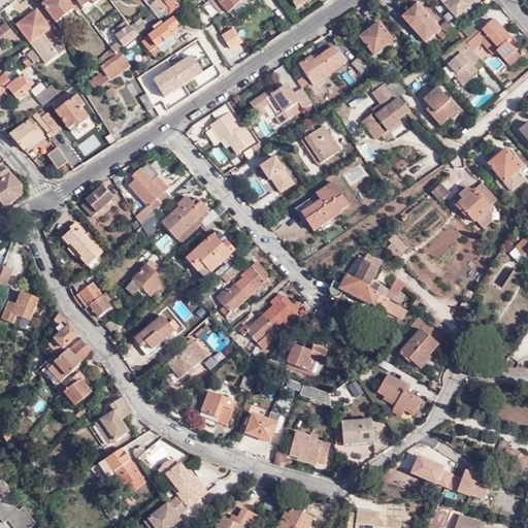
[(66,33),(71,30),(63,19),(76,8),(72,3),(73,2),(72,0),(48,0),(44,4),(66,33)]
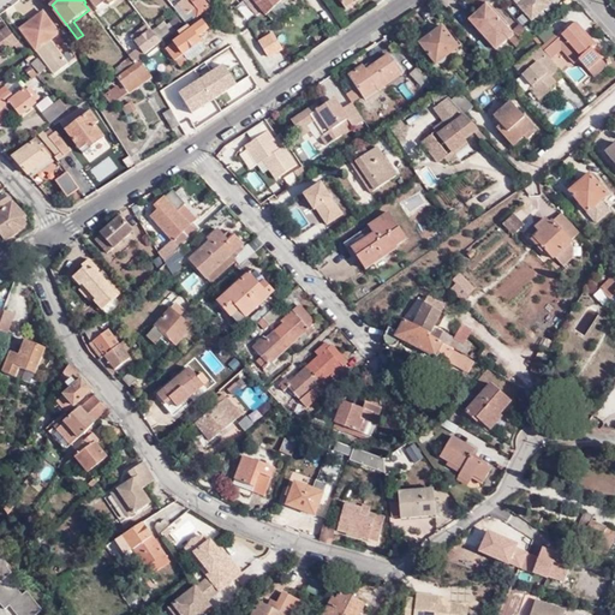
[(197,17),(184,0),(183,0),(181,0),(174,6),(187,24),(197,17)]
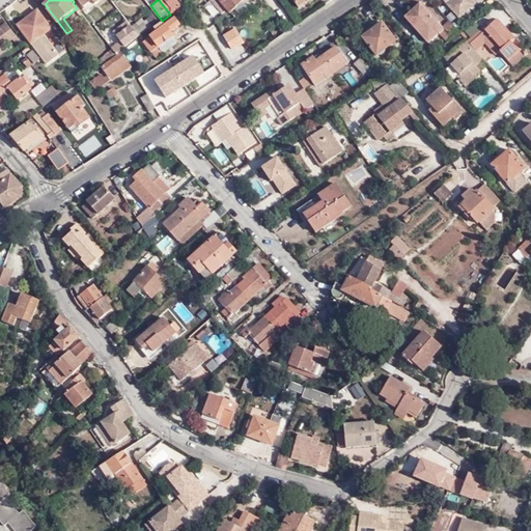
[(170,15),(182,6),(176,0),(159,0),(170,15)]
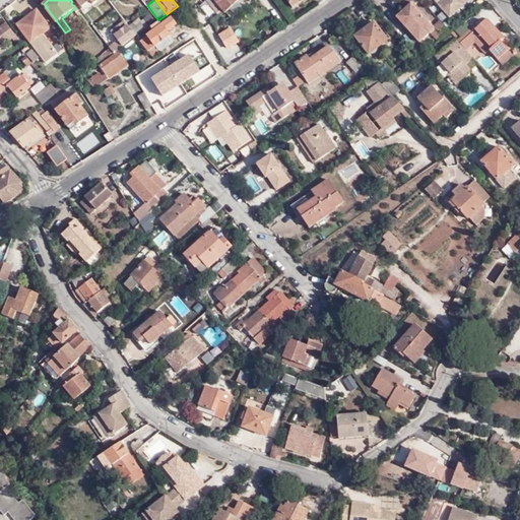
[(224,11),(238,0),(205,0),(212,7),(216,3),(224,11)]
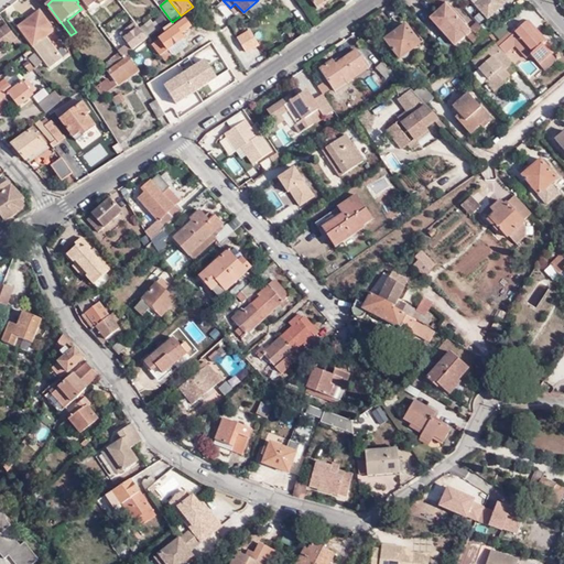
[(312,0),(320,10),(328,3),(326,1),(328,0),(312,0)]
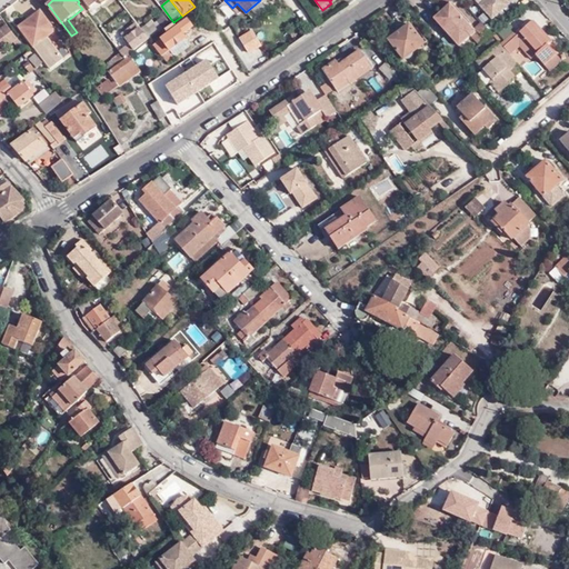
[(461,40),(469,33),(463,27),(470,21),(451,0),(450,0),(437,12),(455,33),(461,40)]
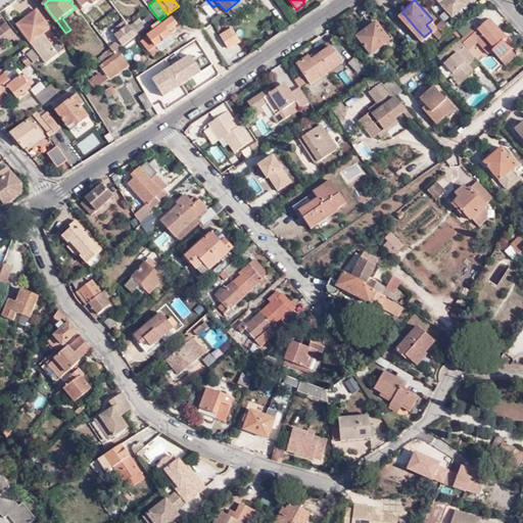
[(439,0),(452,13),(466,0),(465,0),(439,0)]
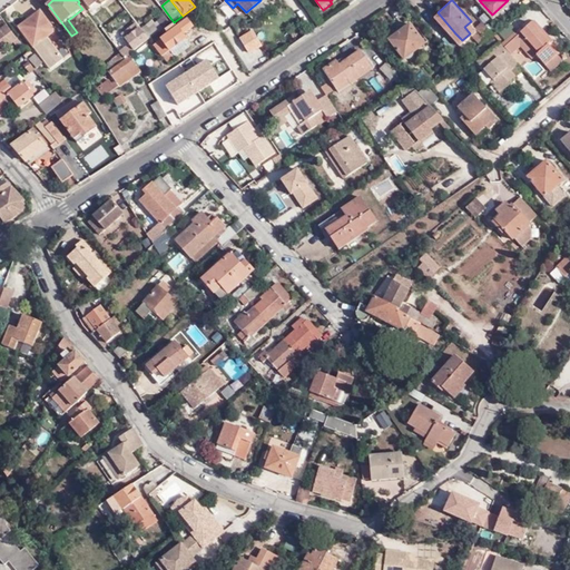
[(94,11),(102,5),(99,1),(90,8),(94,11)]
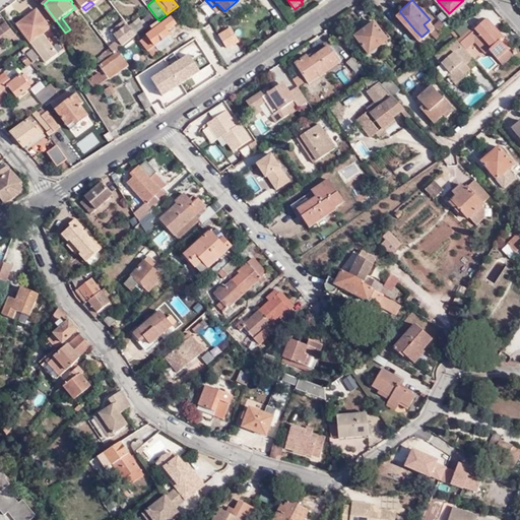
[(181,24),(187,20),(179,10),(173,14),(181,24)]
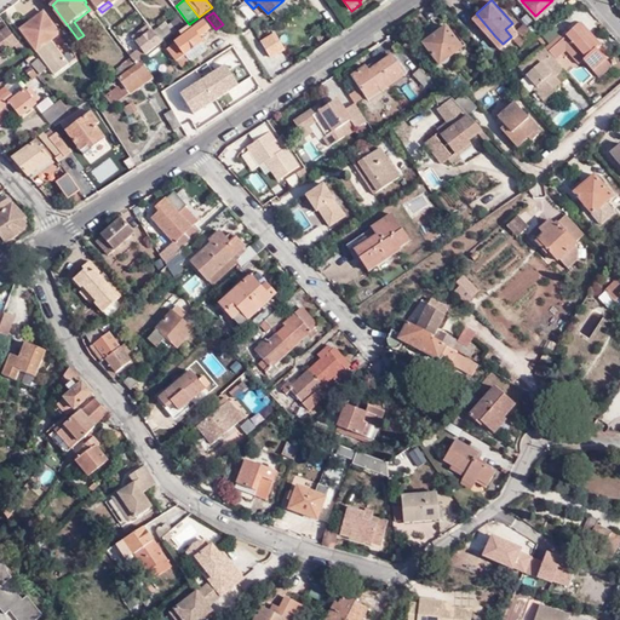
[(22,29),(55,73),(68,63),(51,40),(58,34),(42,13),(22,29)]
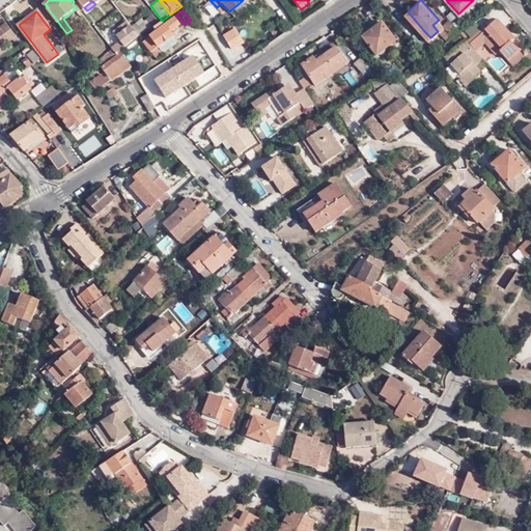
[(171,32),(179,25),(174,18),(165,25),(163,22),(158,26),(160,29),(144,42),(158,58),(163,54),(159,48),(174,36),(171,32)]
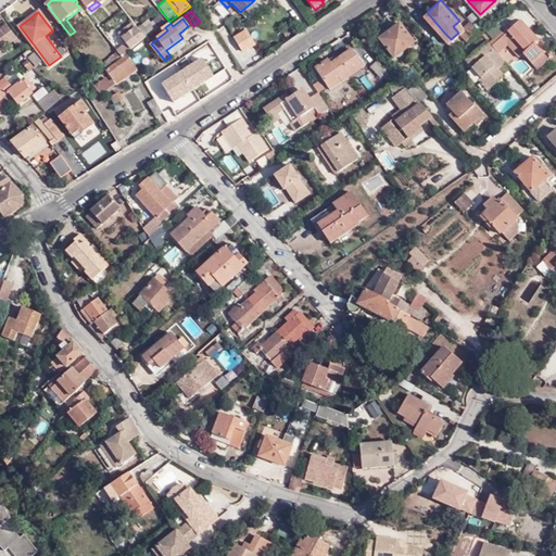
[(465,27),(474,36),(480,30),(468,19),(463,24),(465,27)]
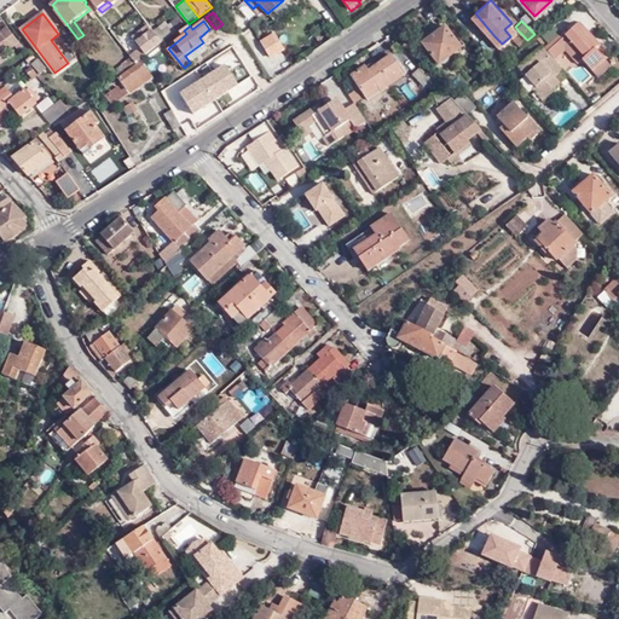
[(565,50),(577,63),(582,59),(591,70),(603,59),(594,47),(597,45),(588,34),(590,32),(580,21),(563,35),(560,32),(548,44),(559,55),(565,50)]
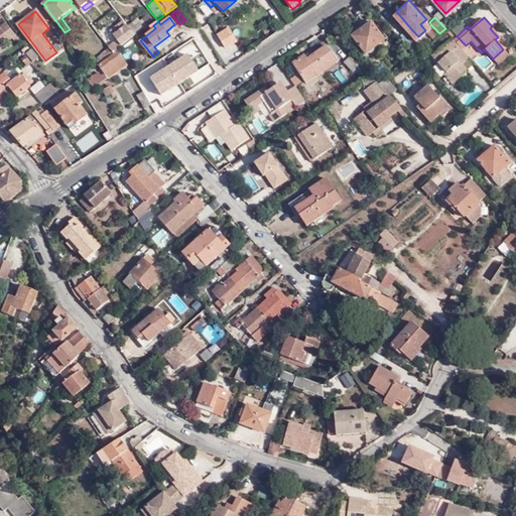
[(108,46),(114,53),(118,50),(123,46),(121,44),(134,35),(122,19),(117,24),(120,29),(112,35),(116,40),(108,46)]
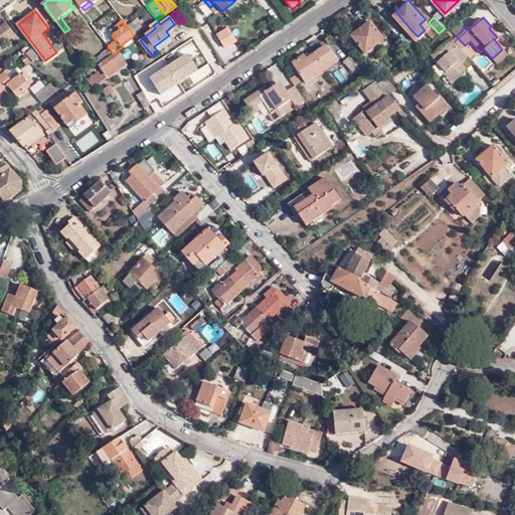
[(424,30),(425,29),(431,25),(428,22),(425,19),(419,24),(424,30)]
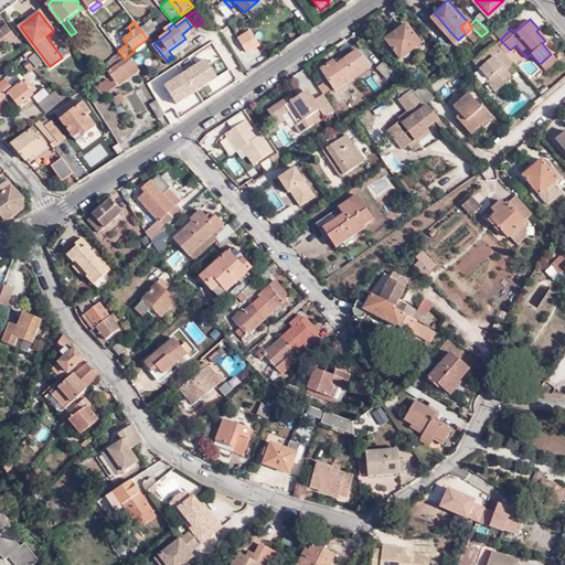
[(409,29),(405,22),(394,30),(397,34),(388,40),(400,56),(423,40),(414,27),(409,29)]
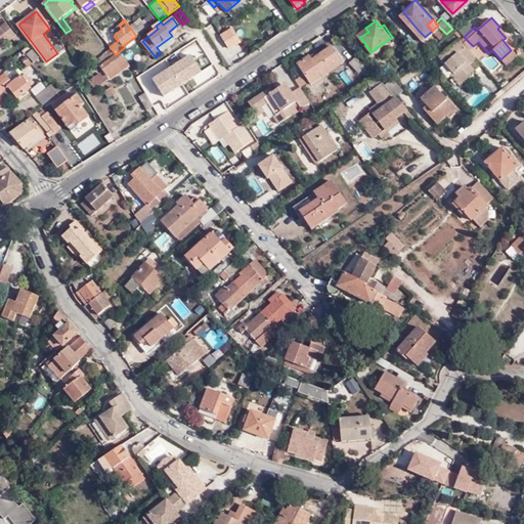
[(139,34),(147,28),(143,22),(135,28),(139,34)]
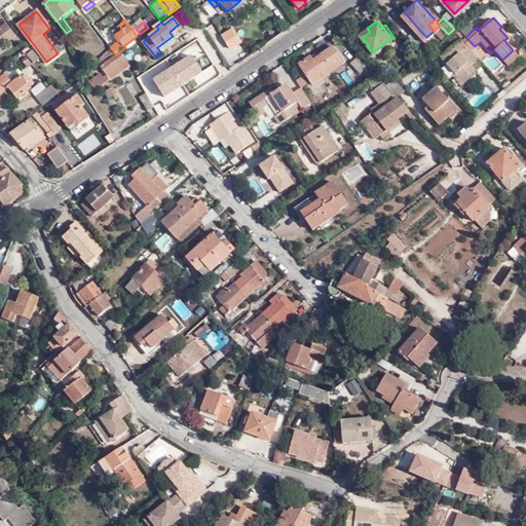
[(6,24),(0,29),(9,41),(12,39),(15,44),(20,41),(6,24)]
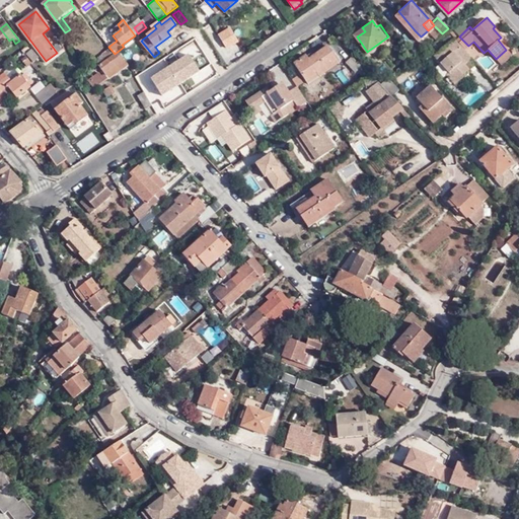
[(108,30),(113,35),(121,29),(118,24),(108,30)]
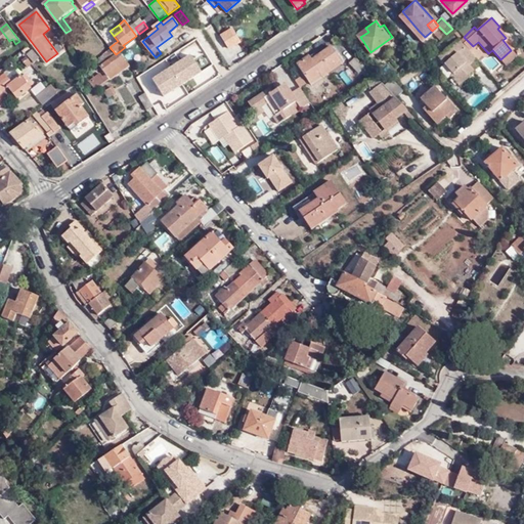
[(181,31),(177,25),(169,32),(172,36),(173,37),(181,31)]
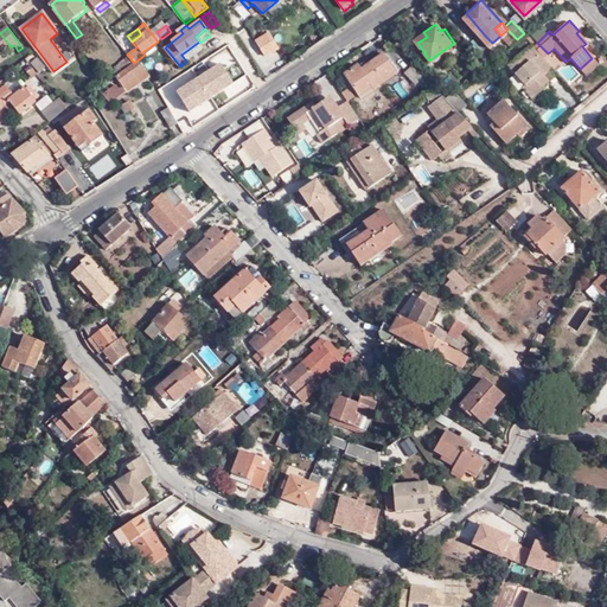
[(502,34),(510,44),(517,39),(508,30),(502,34)]
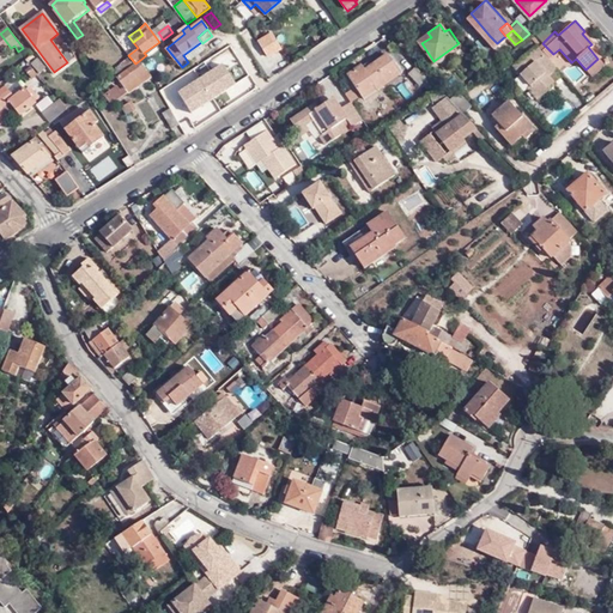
[(582,34),(592,44),(594,42),(584,31),(582,34)]
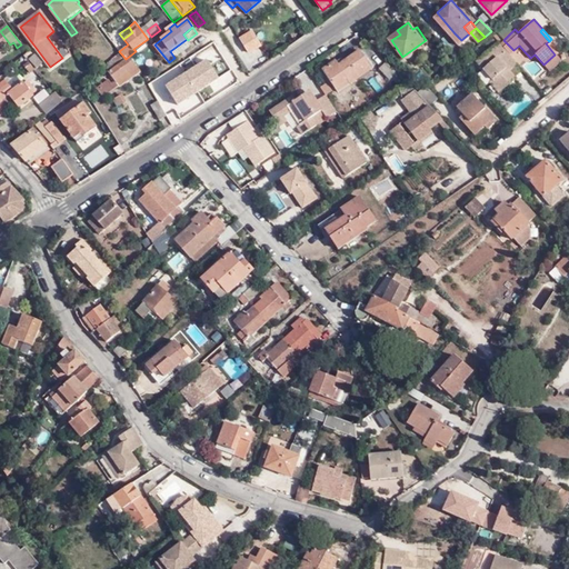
[(400,35),(397,30),(388,37),(391,40),(400,35)]
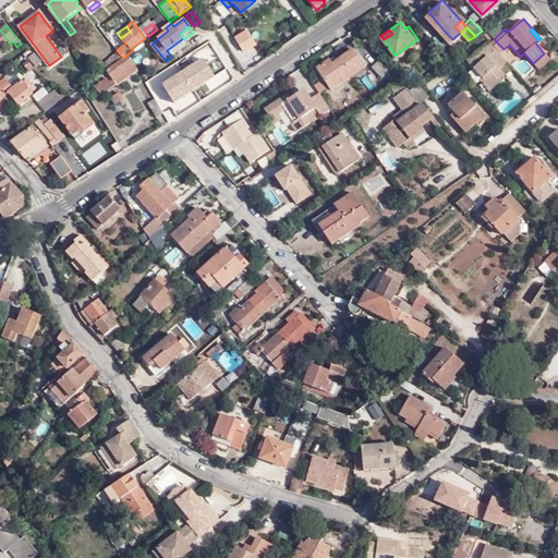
[(449,43),(452,39),(446,33),(443,36),(449,43)]
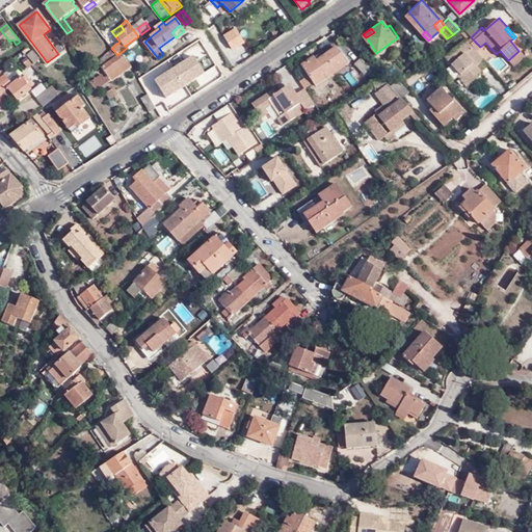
[(163,54),(179,43),(176,37),(175,36),(159,48),(163,54)]
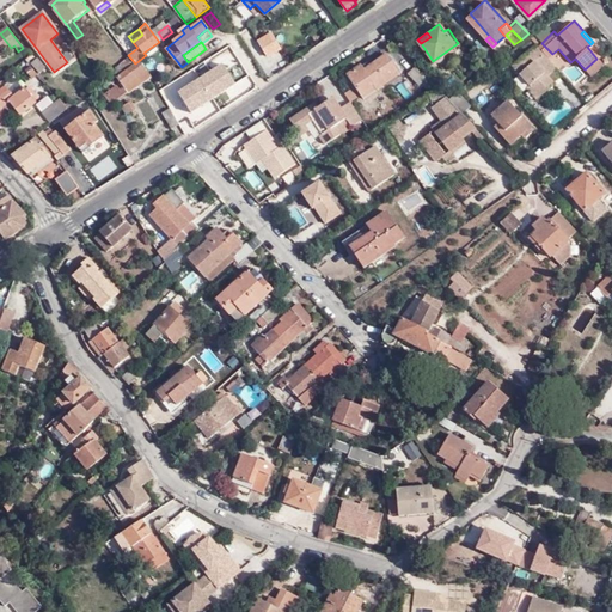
[(557,67),(549,57),(548,56),(540,48),(538,46),(536,43),(512,65),(519,74),(513,80),(522,91),(527,87),(537,98),(554,83),(548,77),(557,67)]
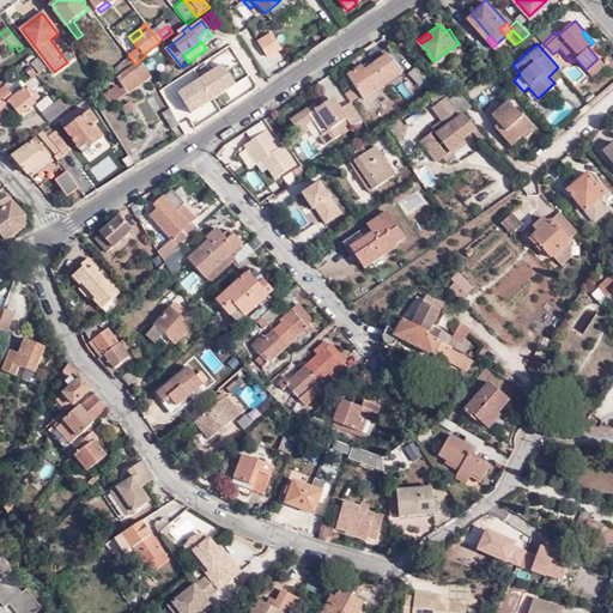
[(548,56),(550,58),(553,54),(542,43),(539,46),(541,48),(548,56)]
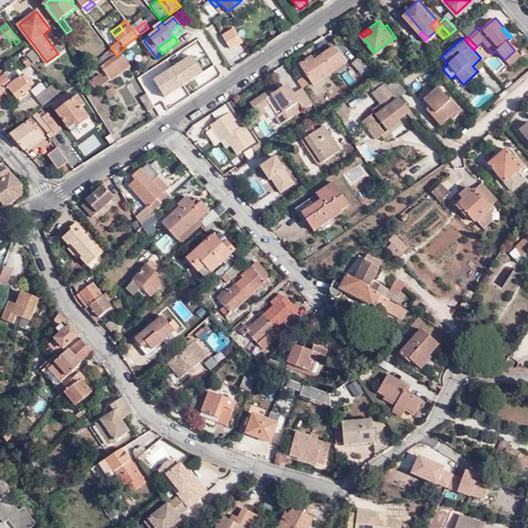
[(298,65),(311,85),(344,63),(333,46),(314,60),(310,56),(298,65)]
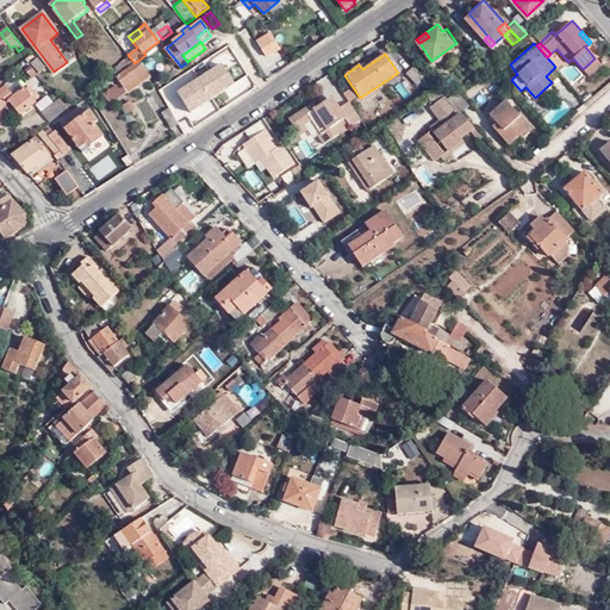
[(33,64),(38,72),(45,67),(37,56),(31,61),(33,64)]
